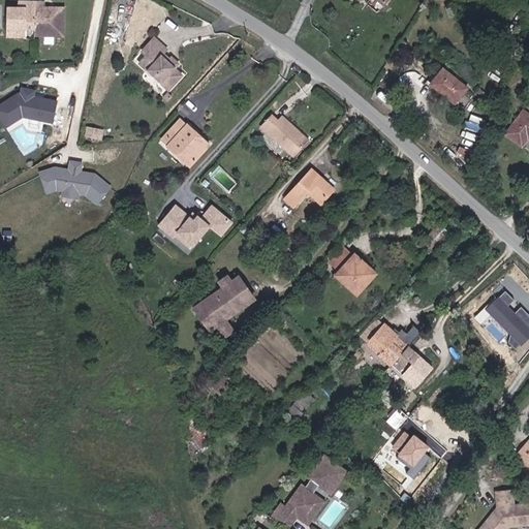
[(32,41),(67,42),(67,9),(47,8),(47,3),(20,1),(20,7),(7,7),(7,33),(33,34),(32,41)]
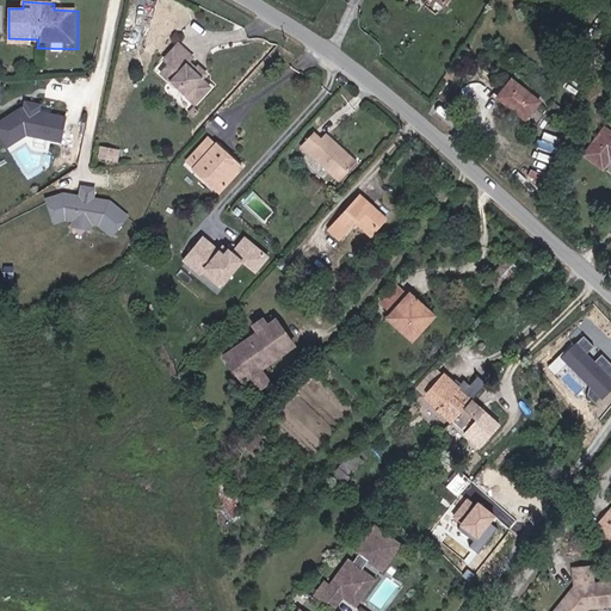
[(210,88),(220,76),(207,65),(203,69),(198,65),(202,61),(185,44),(166,65),(171,69),(160,79),(198,113),(216,94),(210,88)]
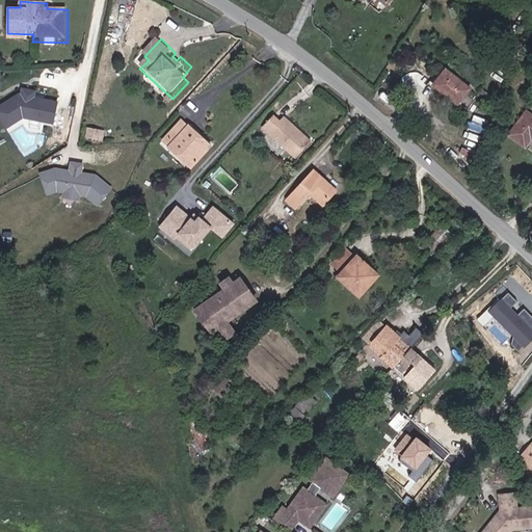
[(456,58),(442,75),(454,85),(459,79),(473,91),(482,80),(456,58)]
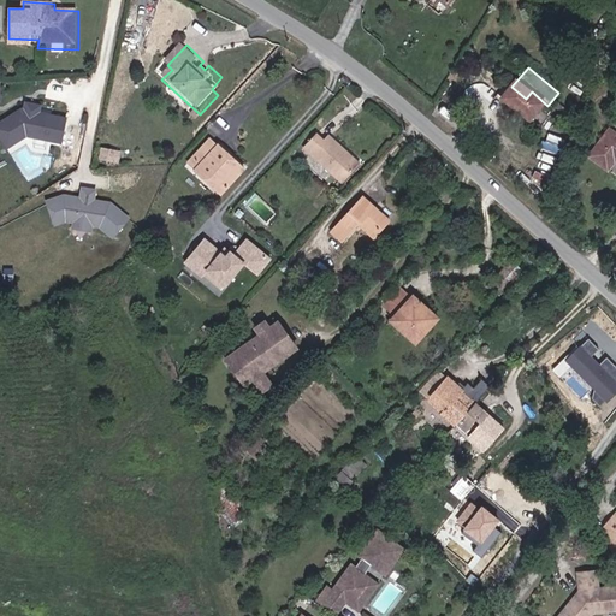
[(526,99),(542,112),(548,106),(532,92),(526,99)]
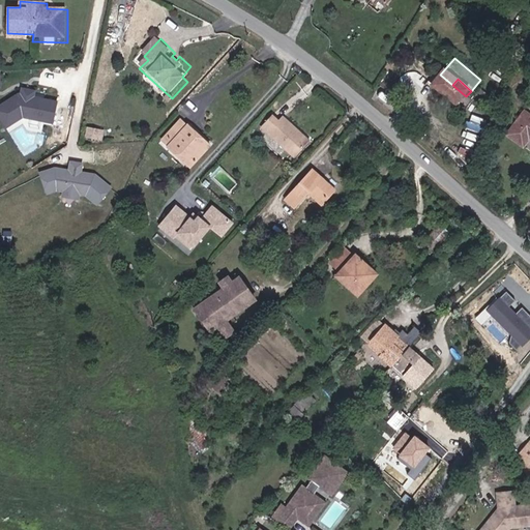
[(34,92),(36,86),(25,83),(23,89),(34,92)]
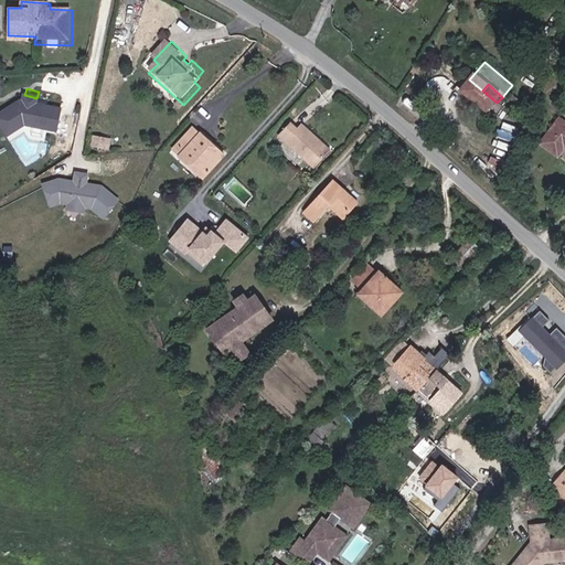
[(534,96),(528,91),(516,103),(524,109),(534,96)]
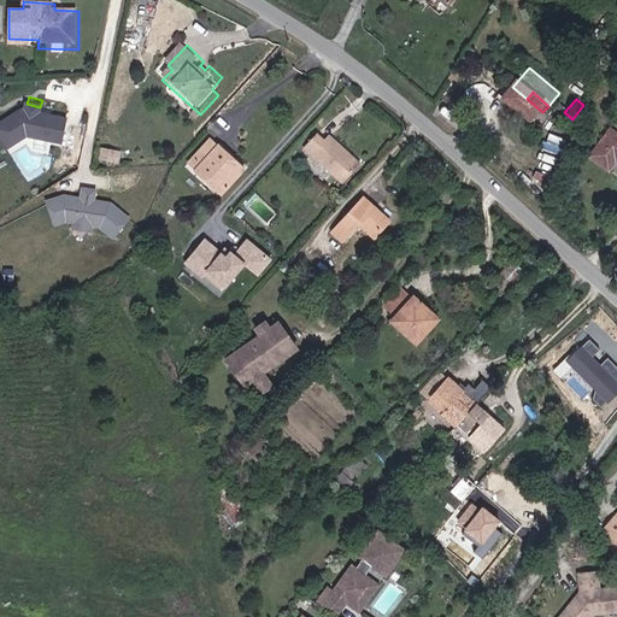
[(65,141),(70,118),(25,109),(0,123),(0,131),(9,146),(29,134),(65,141)]
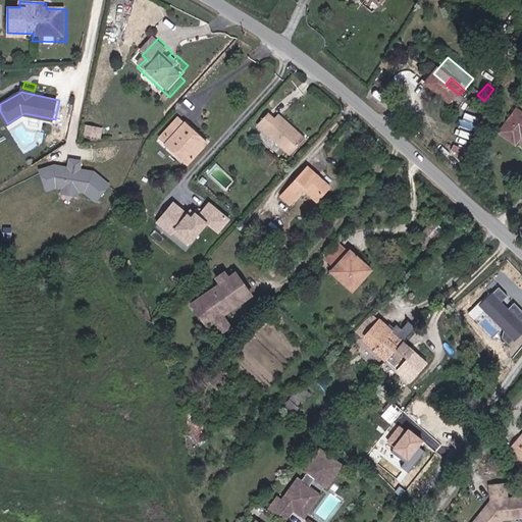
[(292,118),(295,115),(283,105),(279,110),(272,103),(263,113),(295,143),(306,129),(292,118)]
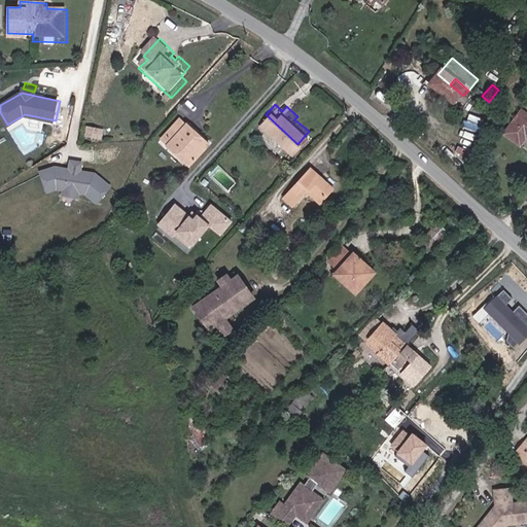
[(526,107),(515,123),(526,133),(526,107)]
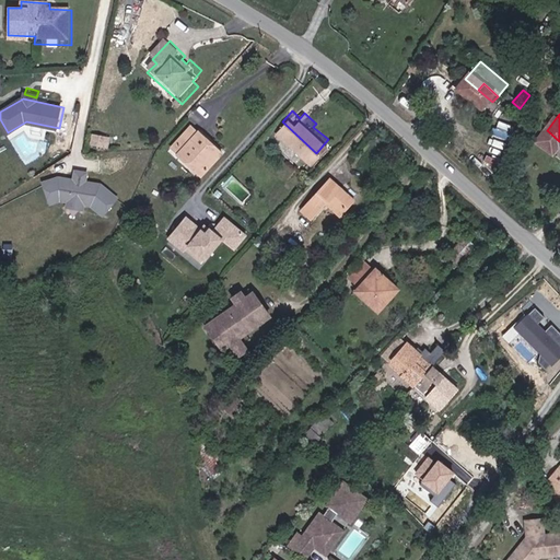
[(313,127),(328,139),(331,136),(316,124),(313,127)]
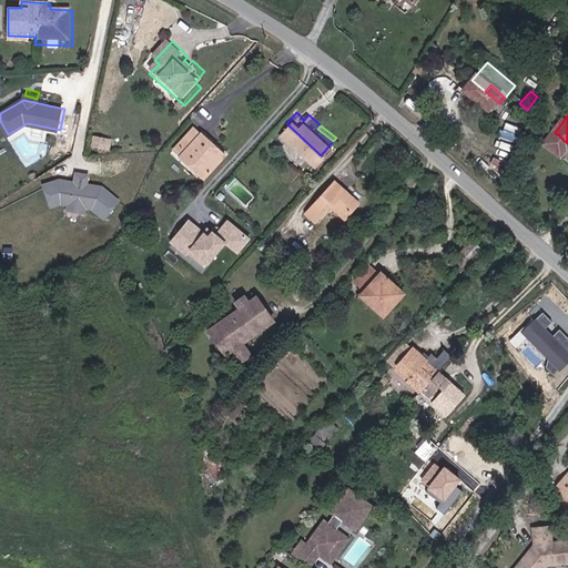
[(211,140),(206,137),(202,132),(199,134),(192,128),(181,139),(190,146),(182,153),(191,161),(205,175),(225,155),(215,145),(212,148),(208,143),(211,140)]
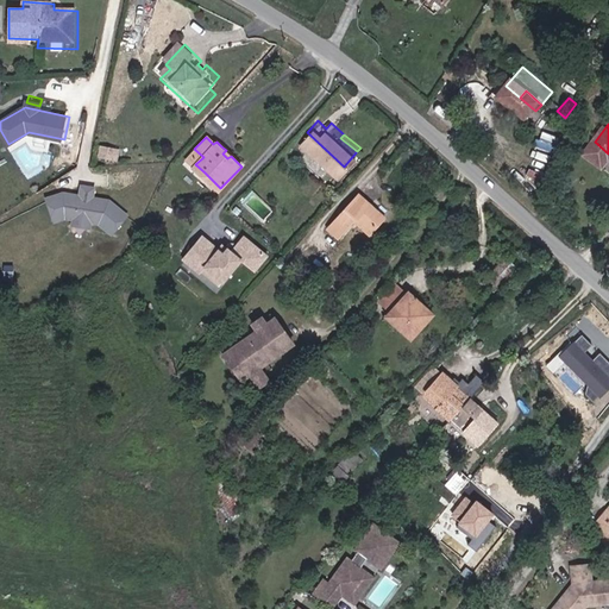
[(124,148),(105,143),(102,157),(120,162),(124,148)]
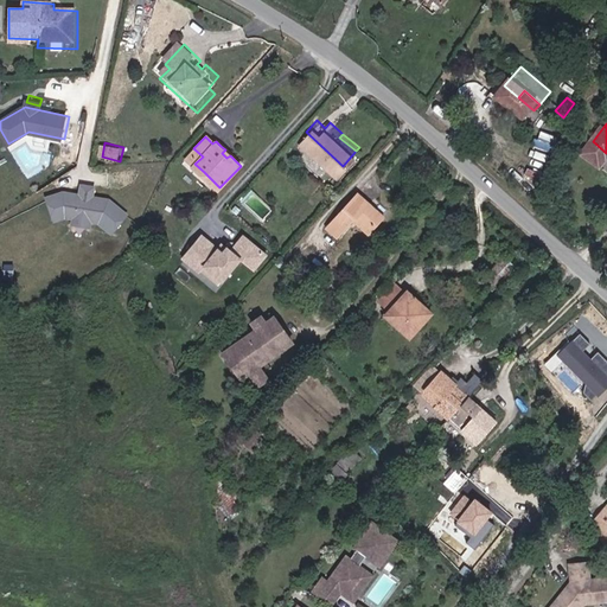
[(69,212),(78,215),(77,221),(91,224),(93,218),(102,219),(115,230),(129,215),(113,199),(103,197),(101,199),(96,196),(97,189),(87,186),(85,193),(78,196),(78,191),(68,190),(51,195),(59,217),(69,212)]
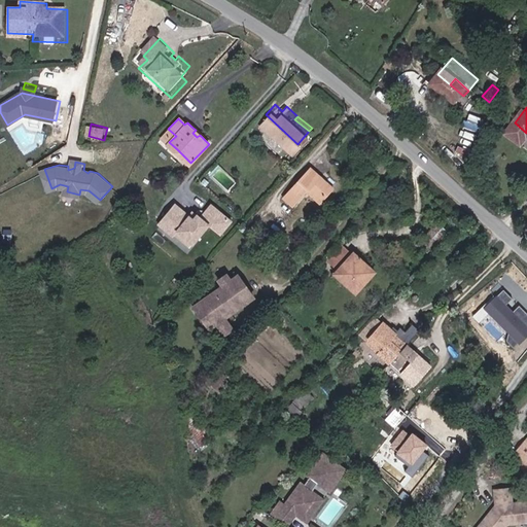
[(323,200),(336,186),(312,167),(285,197),(294,205),(312,188),(323,200)]
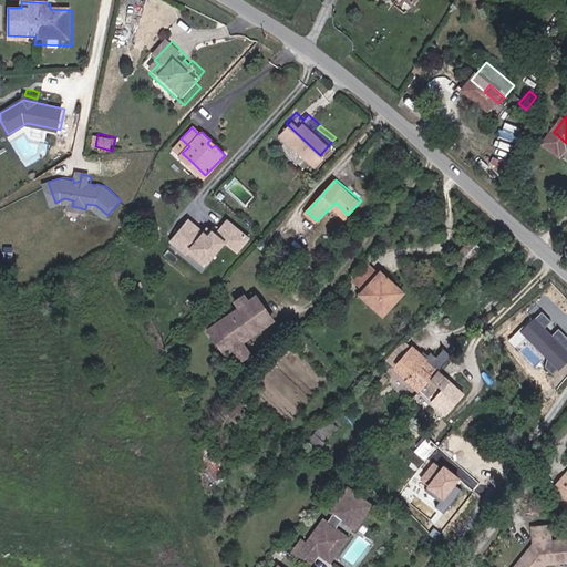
[(188,219),(169,241),(203,270),(225,245),(237,255),(251,239),(227,219),(215,234),(212,230),(207,236),(188,219)]
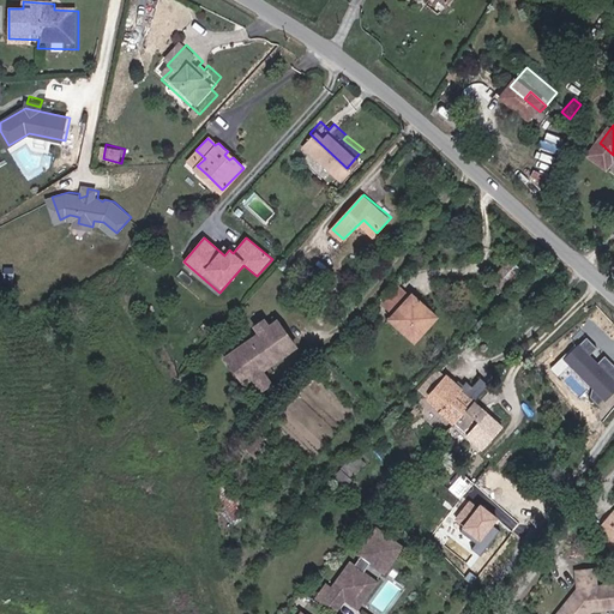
[(419,344),(441,318),(415,294),(391,321),(419,344)]
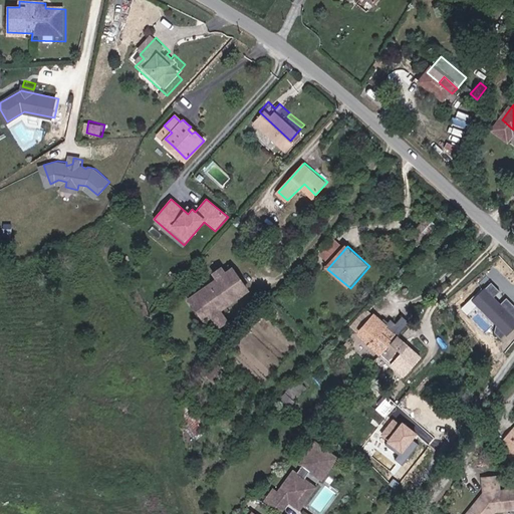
[(191,304),(201,317),(205,323),(206,325),(213,319),(217,326),(226,320),(221,314),(250,292),(245,285),(234,272),(226,277),(223,271),(215,277),(219,283),(198,298),(191,304)]
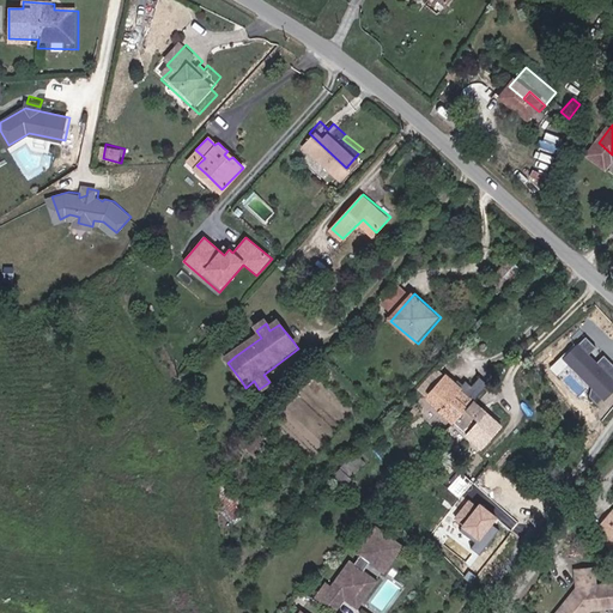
[(583,335),(562,358),(605,401),(612,393),(612,364),(604,354),(598,360),(589,353),(595,347),(583,335)]
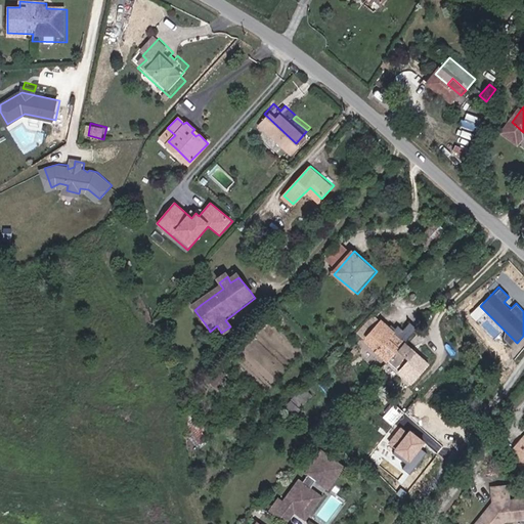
[(407,340),(394,329),(384,319),(366,338),(390,358),(411,379),(430,359),(407,340)]
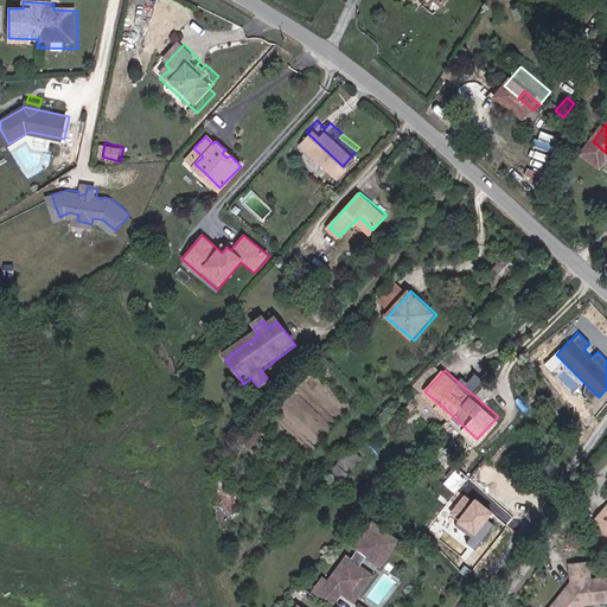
[(358,461),(347,451),(331,467),(342,478),(358,461)]
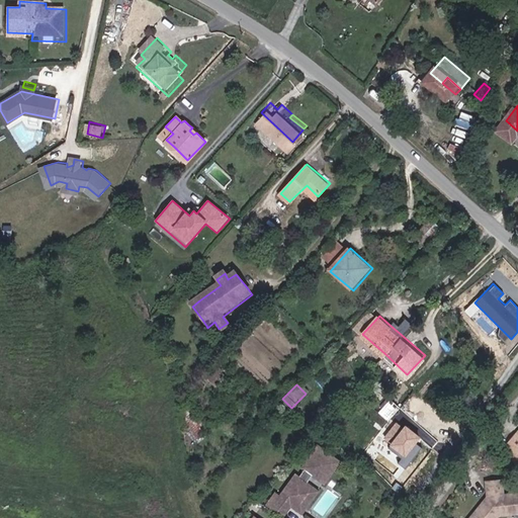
[(379,413),(390,419),(397,407),(386,401),(379,413)]
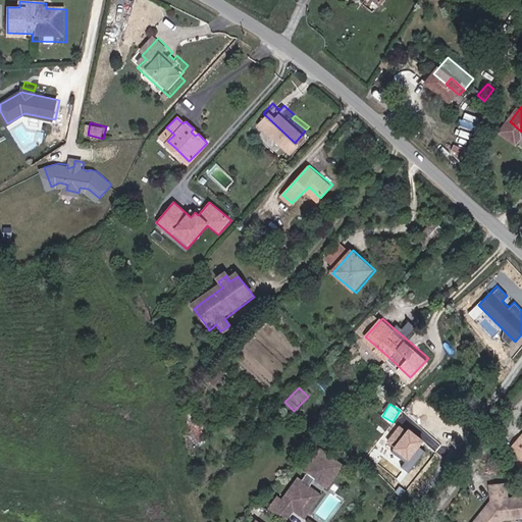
[(385,439),(397,450),(412,431),(402,422),(385,439)]
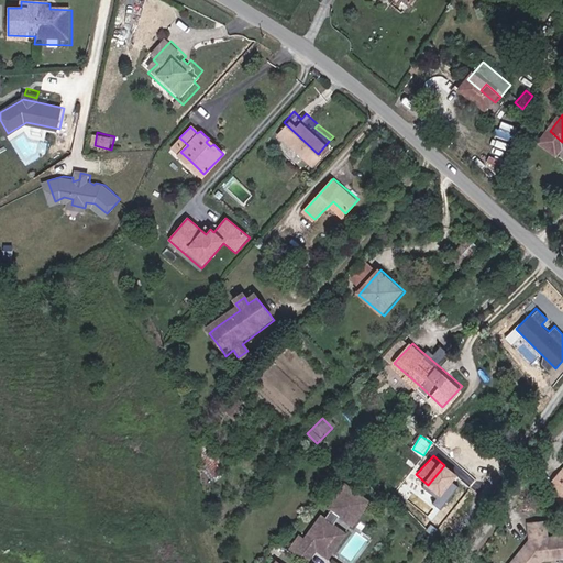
[(423,490),(426,492),(446,467),(444,465),(428,485),(423,490)]
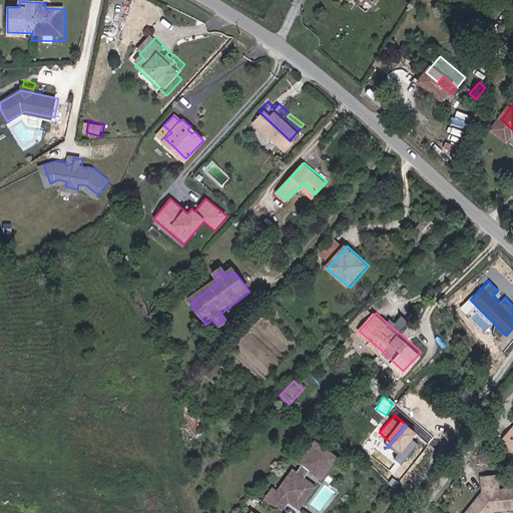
[(407,426),(388,448),(399,458),(419,436),(407,426)]
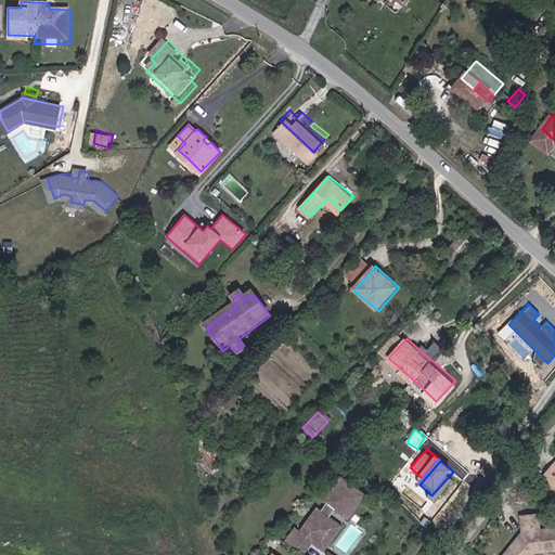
[(554,462),(540,480),(554,492),(554,462)]
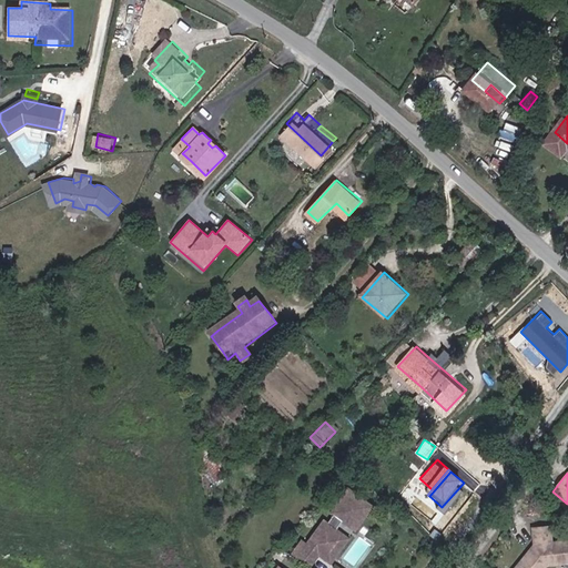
[(332,567),(335,567),(352,545),(347,543),(367,514),(363,511),(344,497),(327,521),(334,526),(331,530),(327,528),(311,553),(301,566),(303,567),(317,567),(323,561),(332,567)]
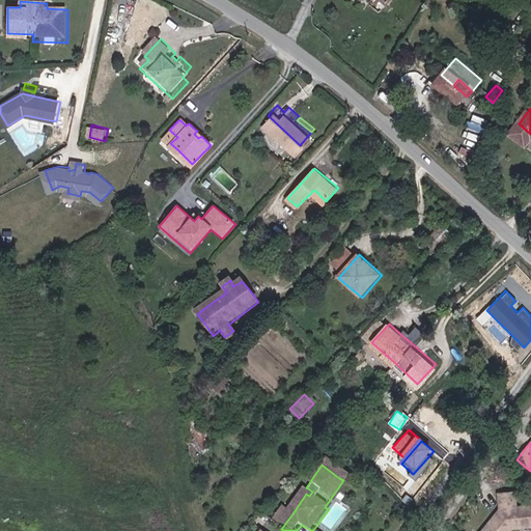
[(514,494),(499,495),(500,514),(498,518),(494,519),(482,530),(508,530),(510,529),(530,527),(530,506),(515,508),(514,494)]
